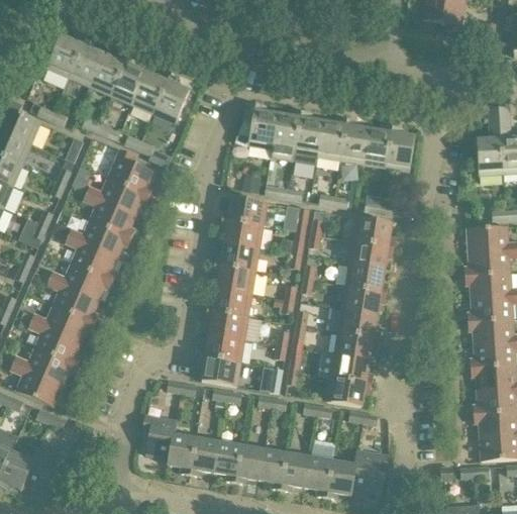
[(425,0),(422,20),(446,24),(445,31),(459,33),(464,1),(455,0),(454,1),(448,0),(425,0)]
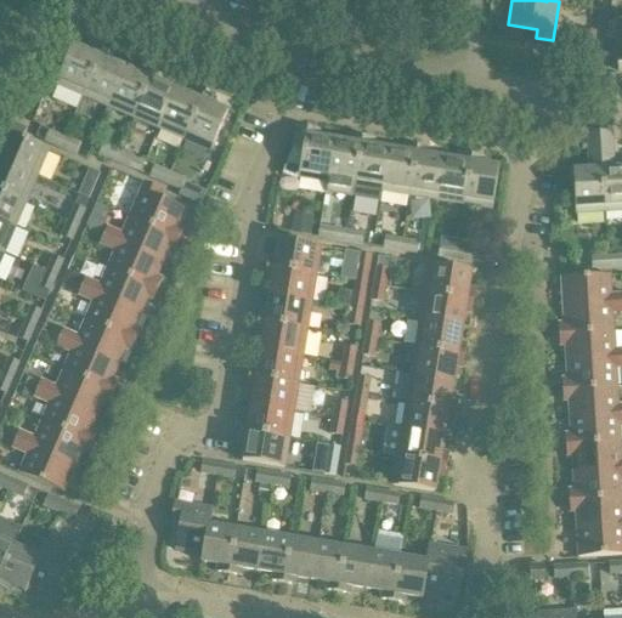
[(593,46),(595,29),(584,28),(582,45),(593,46)]
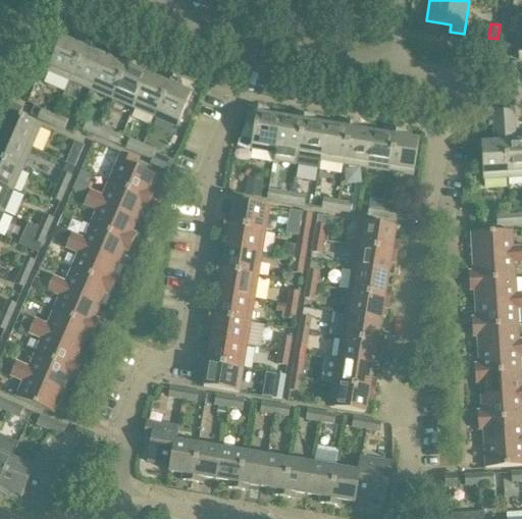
[(69,79),(86,41),(76,37),(74,42),(61,37),(47,69),(69,79)]
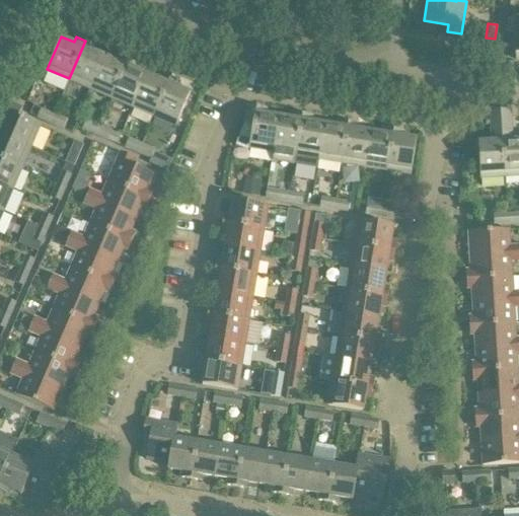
[(85,41),(69,78),(90,87),(104,55),(92,50),(94,44),(85,41)]
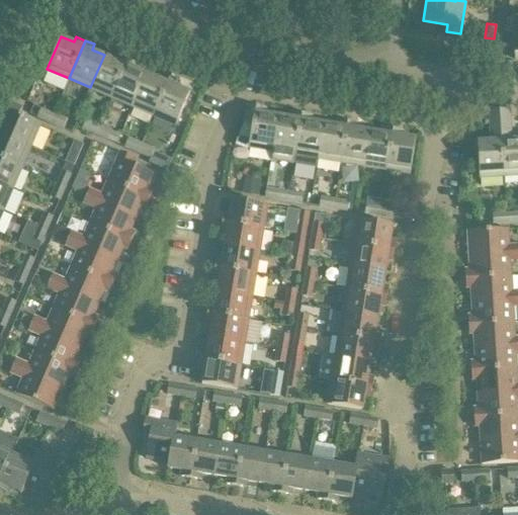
[(104,55),(90,87),(111,96),(127,59),(118,55),(116,60),(104,55)]
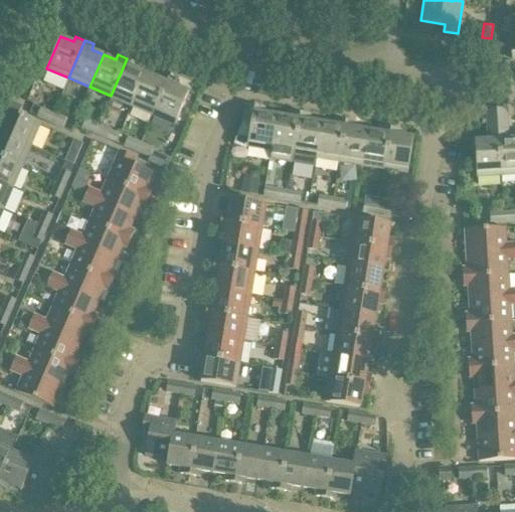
[(136,61),(127,58),(111,96),(132,105),(146,72),(134,67),(136,61)]
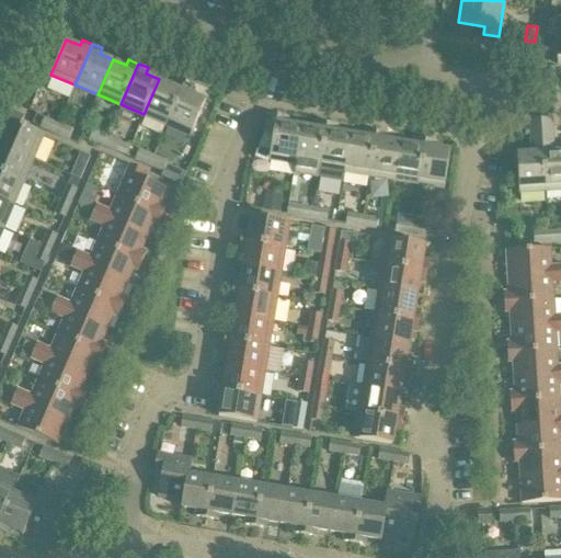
[(159,79),(144,114),(167,124),(184,83),(174,79),(172,84),(159,79)]
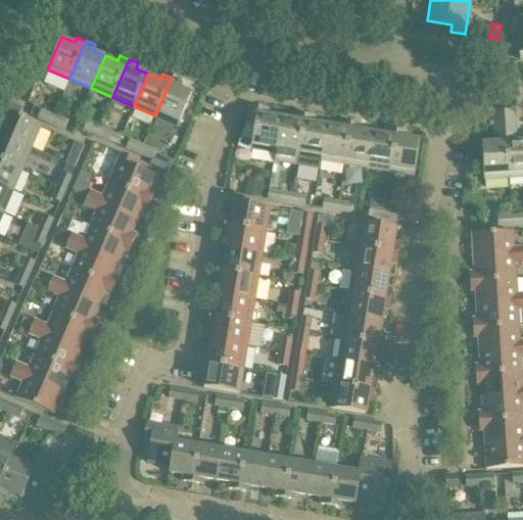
[(181,81),(172,78),(155,115),(178,126),(192,93),(179,87),(181,81)]
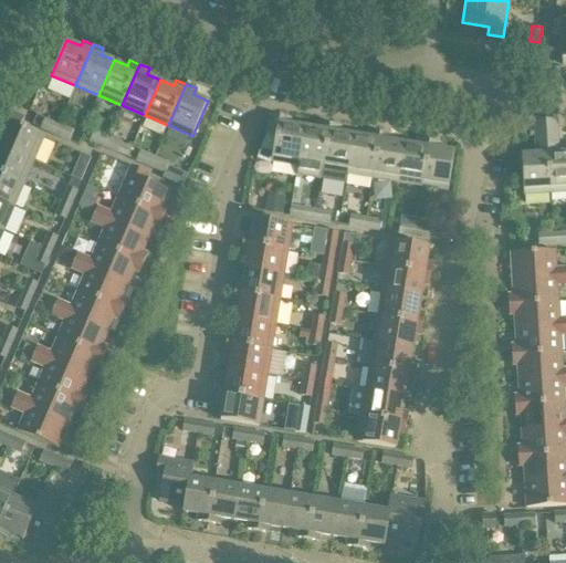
[(0,138),(0,145),(33,159),(44,135),(20,125),(24,116),(6,108),(0,121),(0,129),(3,131),(0,138)]
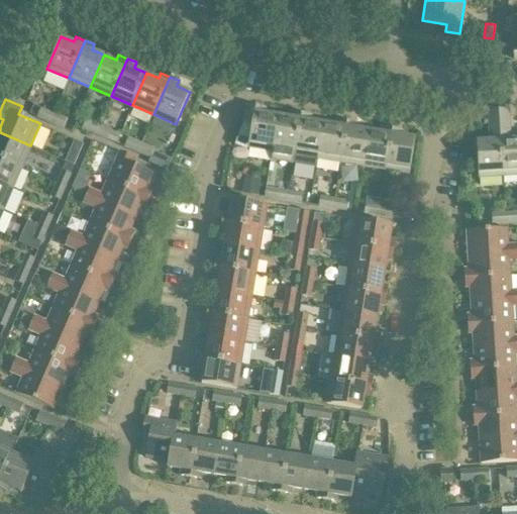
[(246,104),(243,121),(234,143),(247,148),(248,146),(272,150),(273,150),(279,115),(265,113),(266,107),(246,104)]
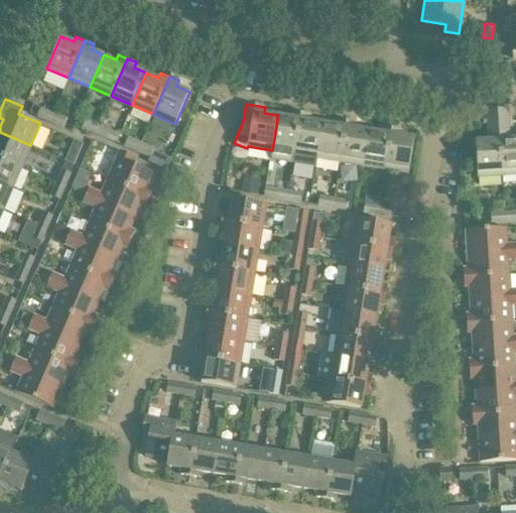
[(50,121),(53,113),(41,107),(37,116),(50,121)]
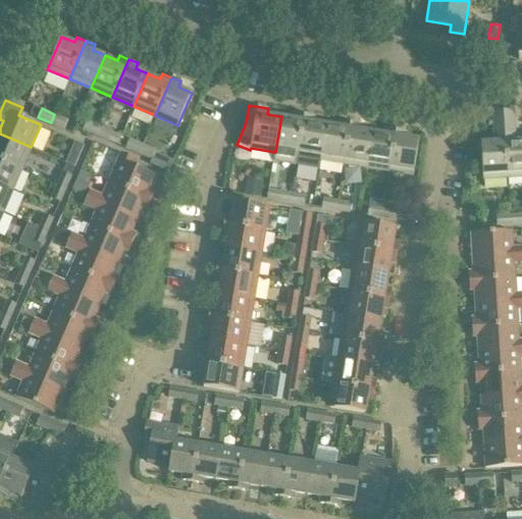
[(274,152),(273,159),(297,163),(304,114),(295,112),(294,118),(281,116),(275,152),(274,152)]
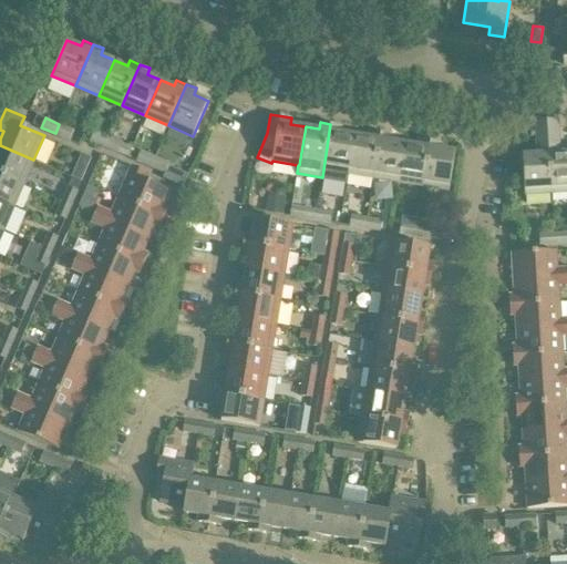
[(73,130),(59,124),(55,133),(69,140),(73,130)]
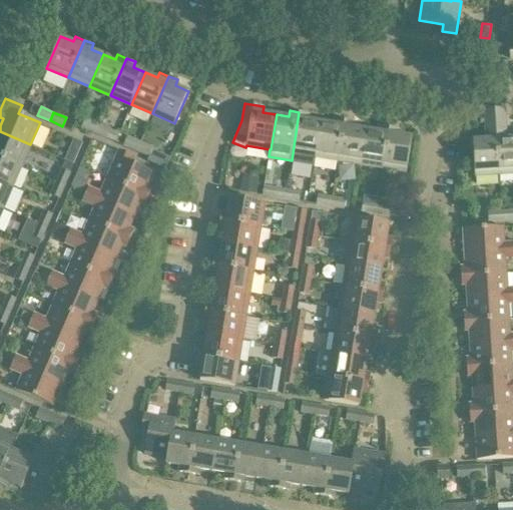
[(299,112),(292,160),(314,164),(315,156),(316,156),(321,121),(308,119),(309,113),(299,112)]
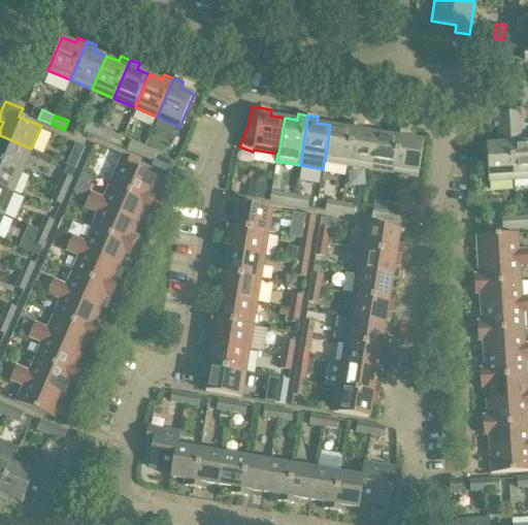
[(97,135),(101,127),(89,121),(85,130),(97,135)]
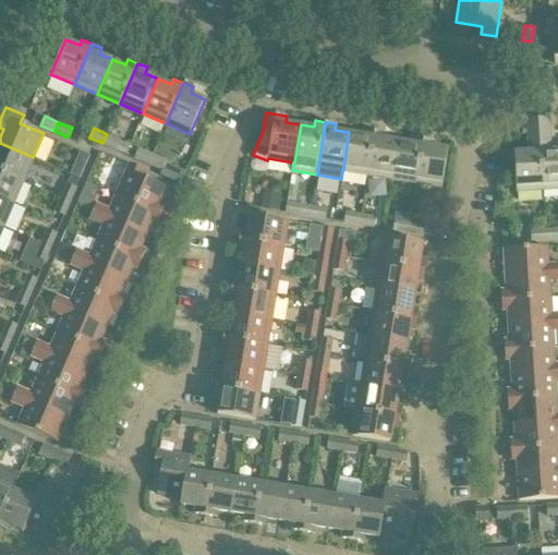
[(363,134),(349,132),(343,170),(367,175),(375,130),(364,128),(363,134)]
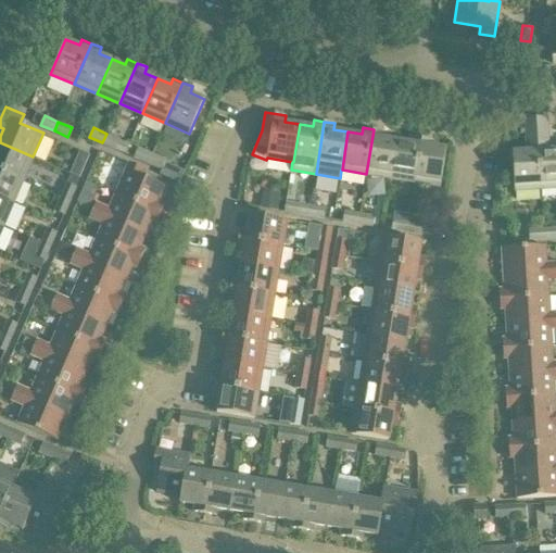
[(383,132),(374,129),(366,174),(390,177),(396,140),(382,138),(383,132)]
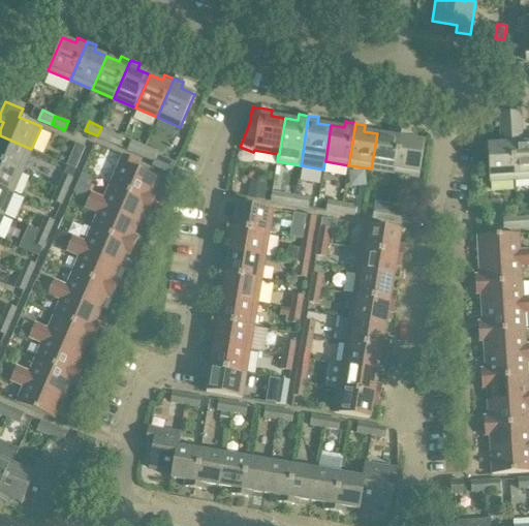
[(115,132),(101,127),(97,135),(111,142),(115,132)]
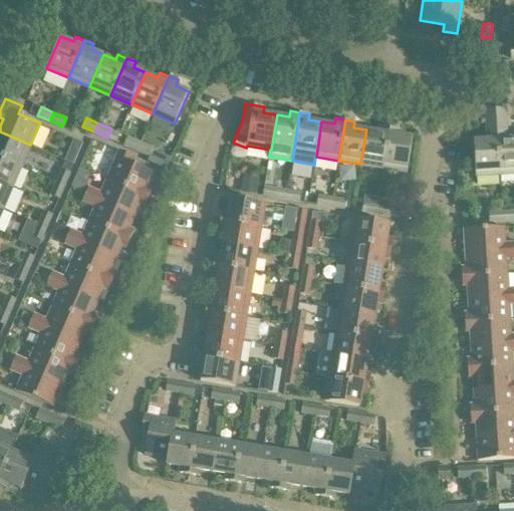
[(379,132),(366,130),(360,164),(383,168),(390,126),(380,125),(379,132)]
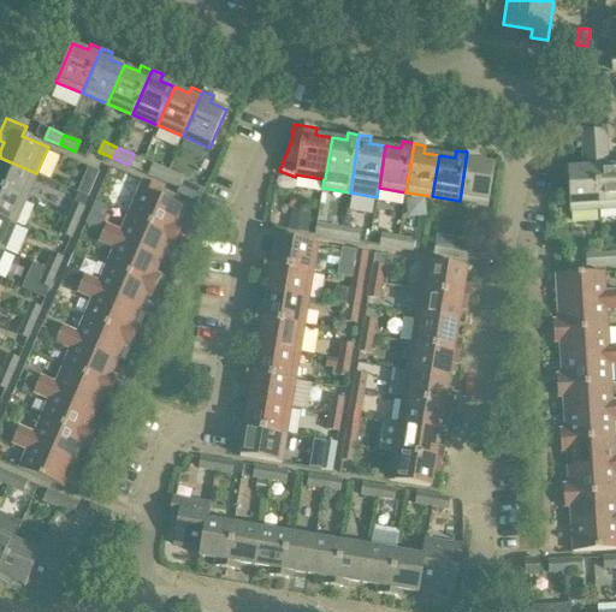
[(479,154),(467,152),(460,201),(487,206),(495,164),(478,161),(479,154)]
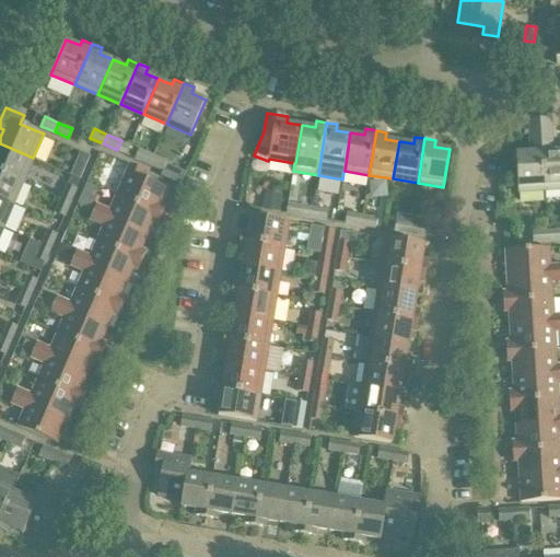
[(0,171),(23,181),(33,158),(0,143),(0,171)]
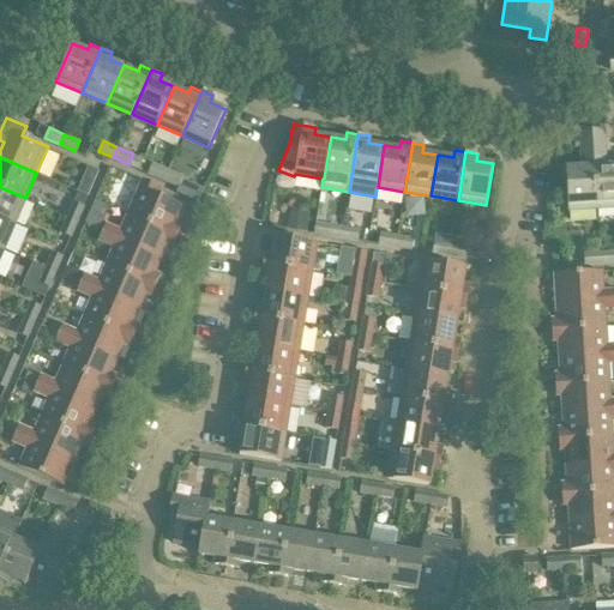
[(613,206),(613,163),(606,164),(606,157),(594,158),(597,207),(613,206)]
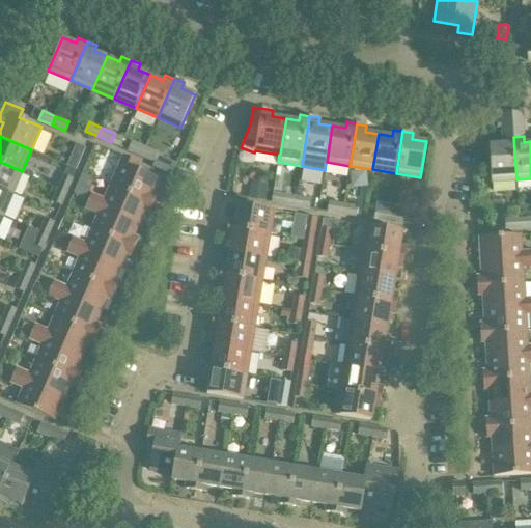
[(516,179),(513,137),(503,137),(504,143),(490,144),(492,181),(516,179)]
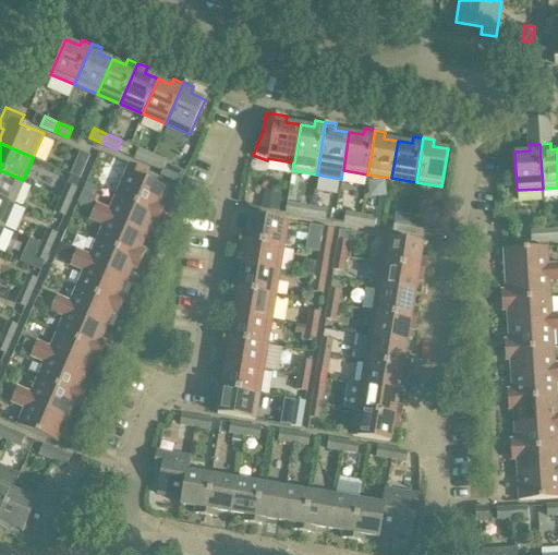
[(82,147),(76,161),(85,166),(91,151),(82,147)]
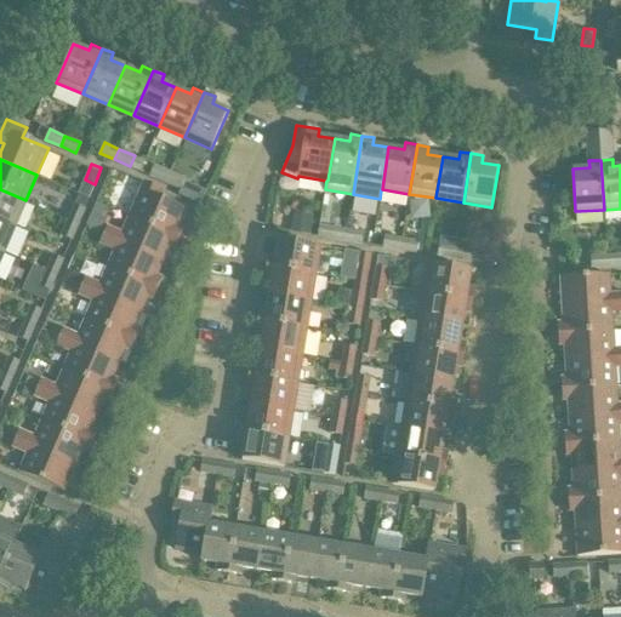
[(165,181),(170,171),(154,164),(149,175),(165,181)]
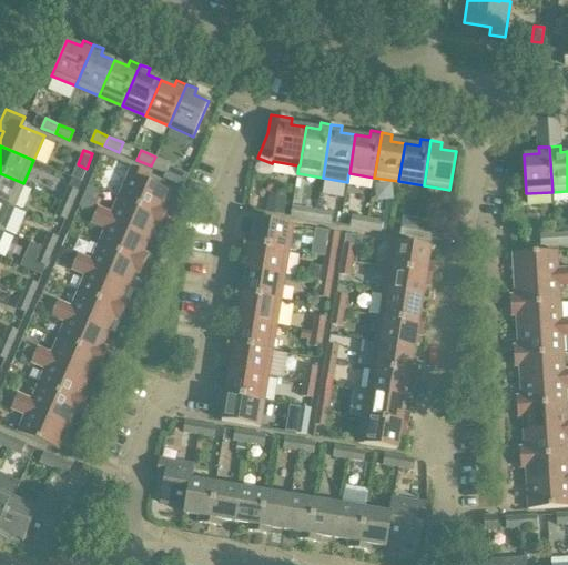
[(170,162),(155,157),(151,165),(165,172),(170,162)]
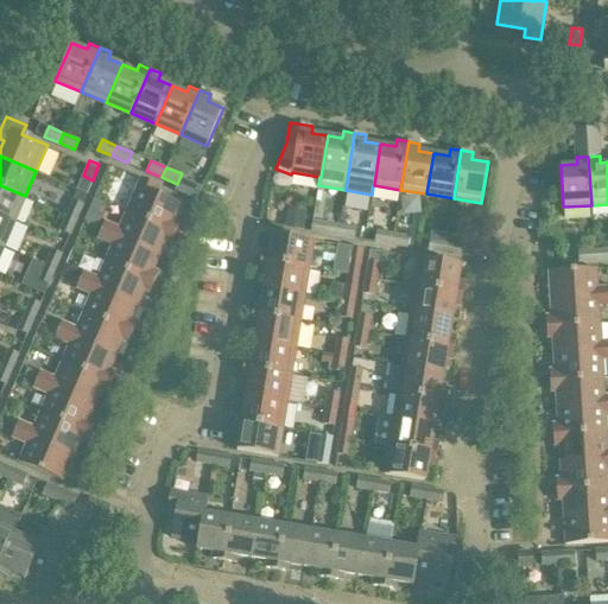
[(141,177),(127,210),(176,231),(179,221),(175,218),(182,203),(154,191),(158,184),(141,177)]
